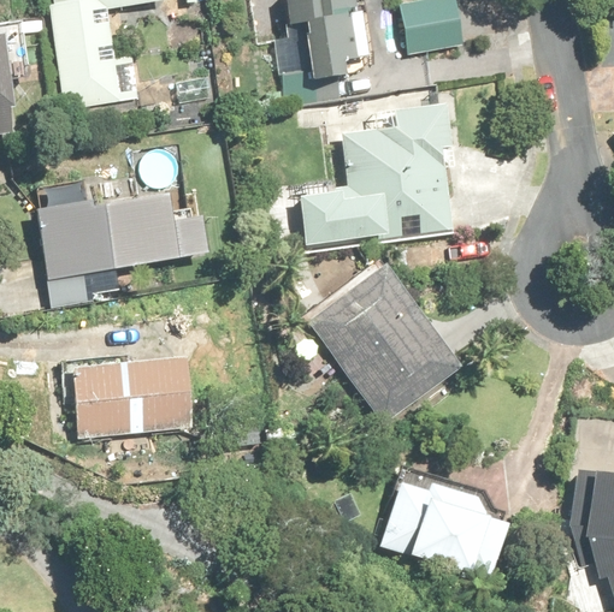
[(163,0),(52,0),(64,105),(136,97),(133,60),(113,61),(107,6),(163,0)]
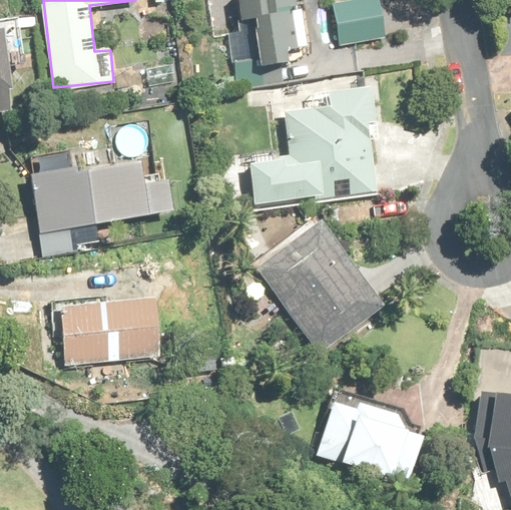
[(296,11),(295,0),(259,0),(262,15),(270,14),(276,62),(289,61),(288,49),(310,47),(306,10),(296,11)]
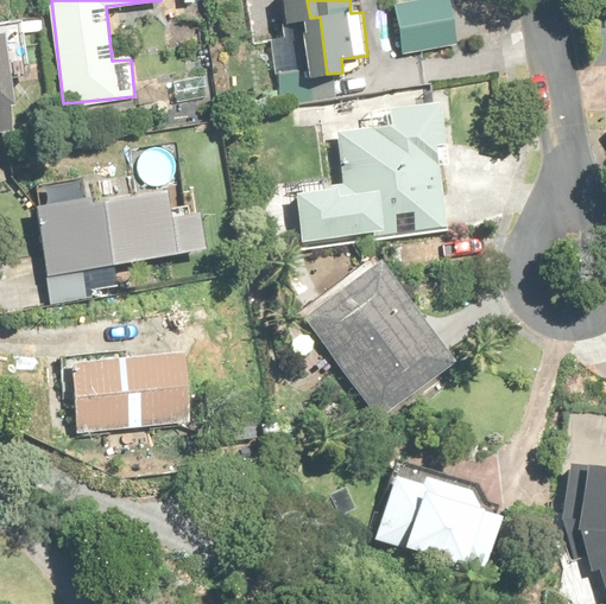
[(416,0),(393,4),(401,51),(459,42),(452,0),(416,0)]
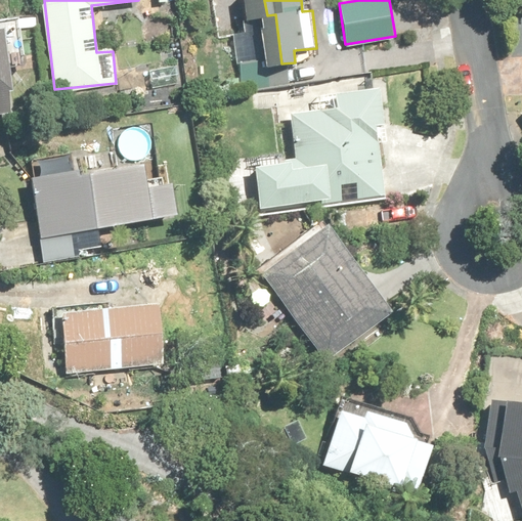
[(0,111),(17,109),(7,25),(0,26),(0,111)]
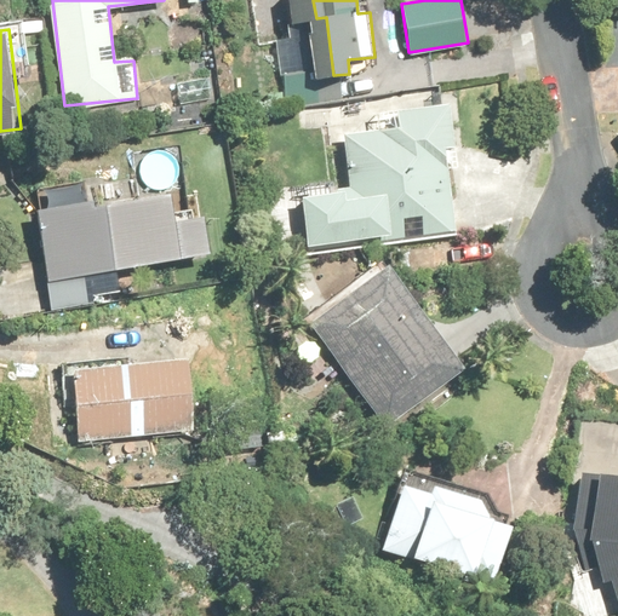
[(399,130),(343,133),(347,186),(303,190),(307,243),(456,232),(447,105),(398,109),(399,130)]
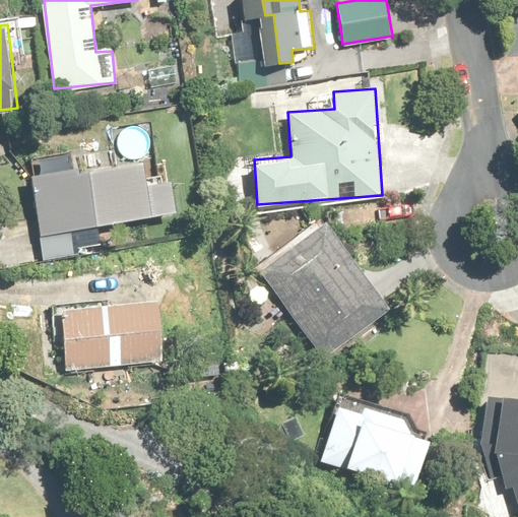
[(31,177),(43,258),(74,254),(73,246),(100,243),(98,227),(178,215),(173,180),(145,184),(142,160),(31,177)]
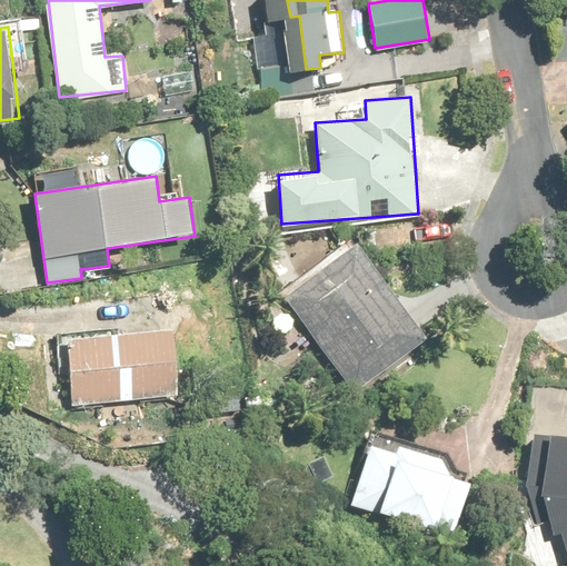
[(425,336),(351,239),(278,295),(352,391),(425,336)]
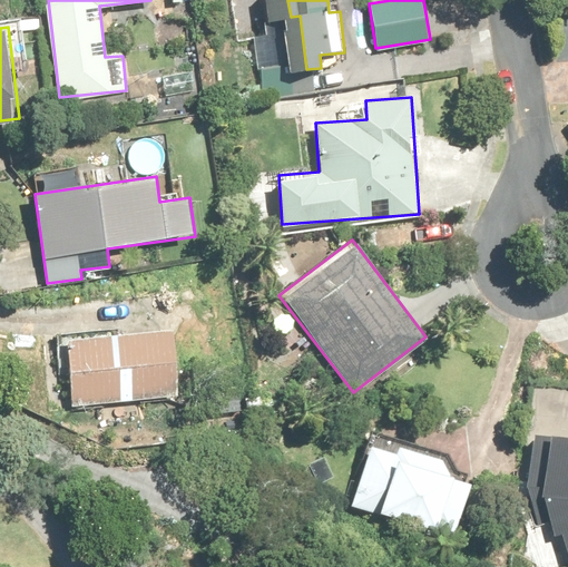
[(175,334),(66,345),(72,406),(180,396),(175,334)]
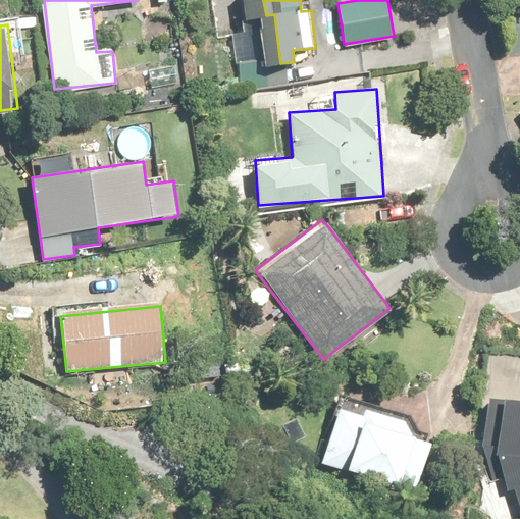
[(519,400),(508,399),(496,459),(513,497),(519,515),(519,514),(519,400)]
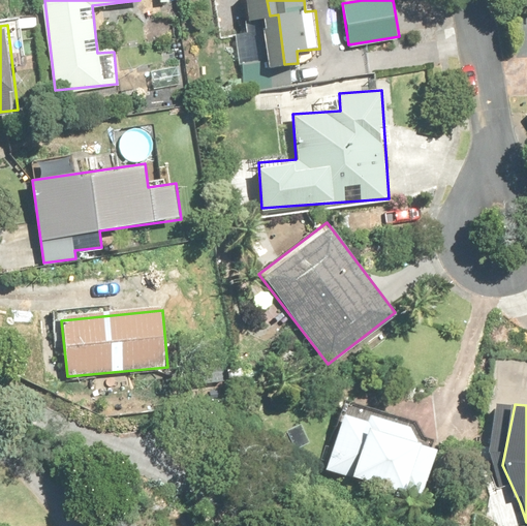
[(328,472),(404,494),(421,483),(436,449),(417,442),(412,427),(374,415),(361,419),(344,414),(328,472)]
